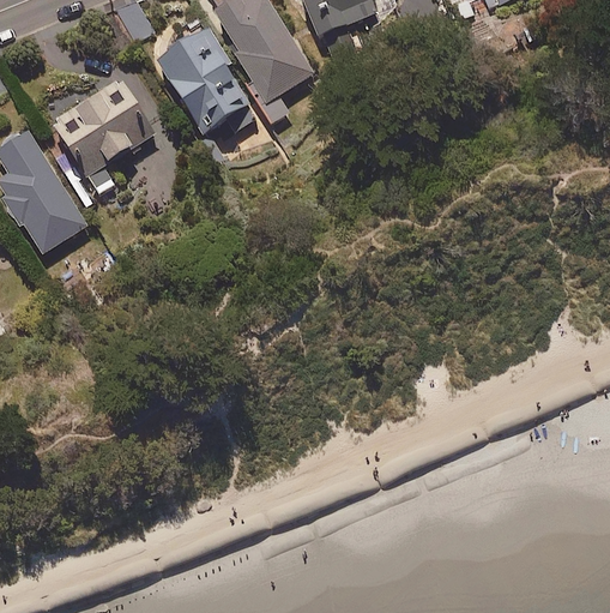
[(228,0),(217,6),(241,52),(235,54),(270,124),(288,114),(276,91),(310,74),(273,0),(228,0)]
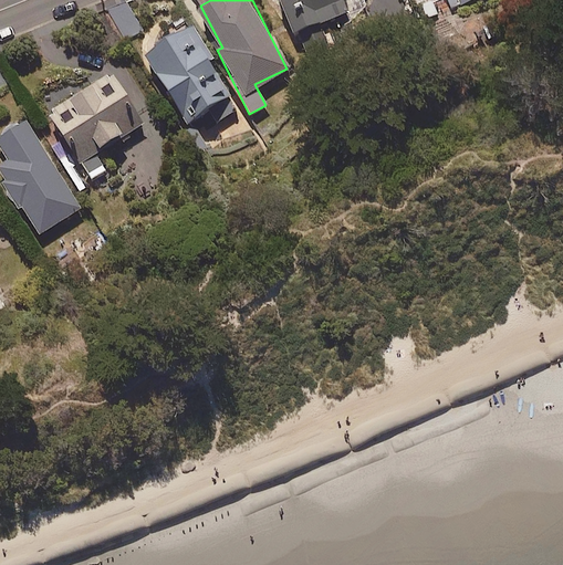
[(362,31),(347,0),(280,0),(305,55),(362,31)]
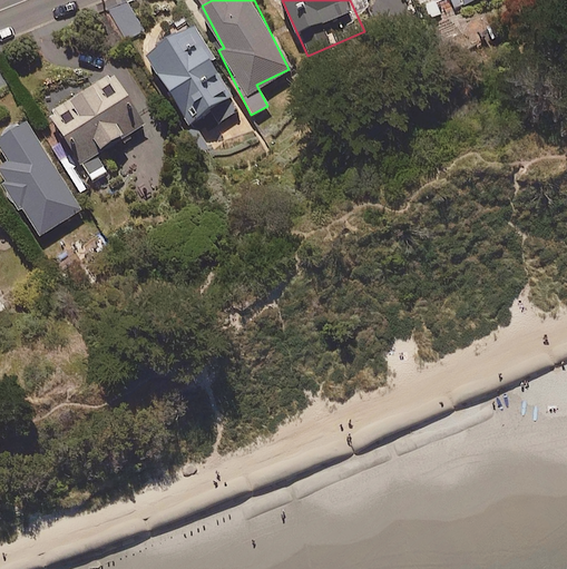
[(412,0),(422,20),(468,0),(412,0)]
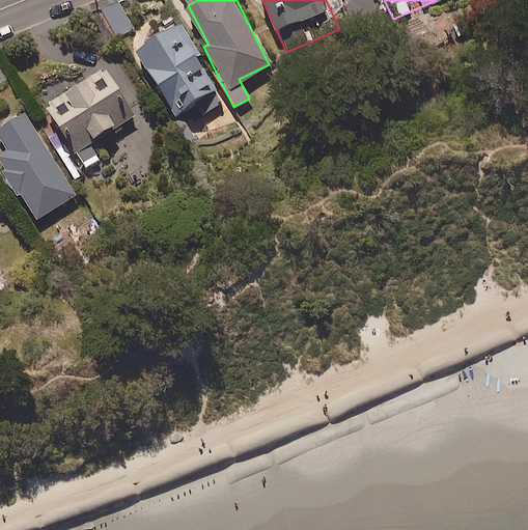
[(216,89),(177,24),(135,49),(173,114),(216,89)]
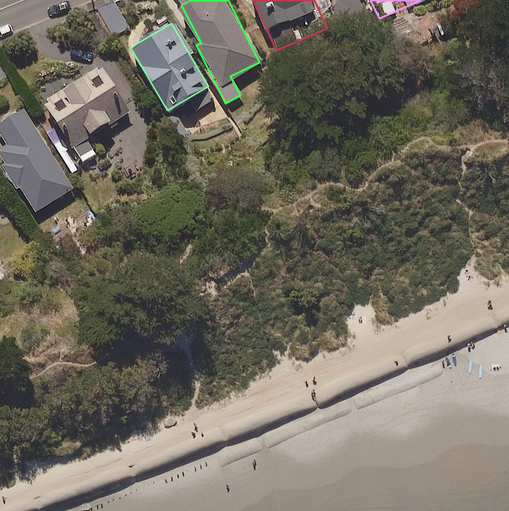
[(95,153),(85,136),(129,108),(101,64),(44,100),(82,161),(95,153)]
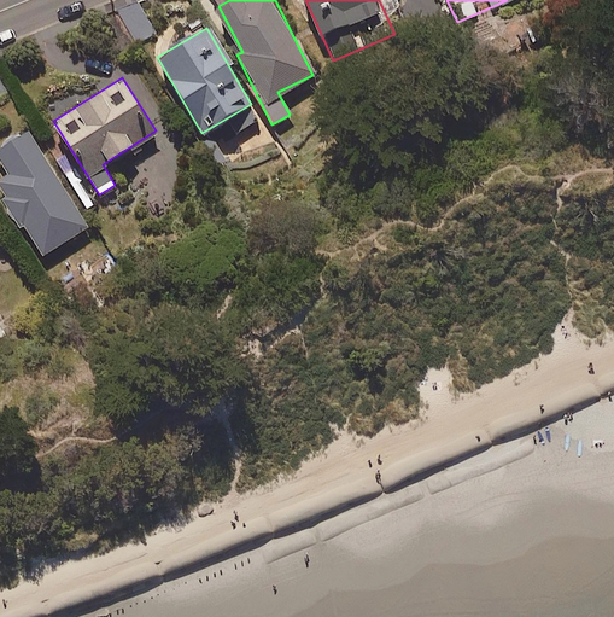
[(87,227),(28,131),(0,146),(0,162),(7,175),(0,179),(0,187),(41,255),(87,227)]
